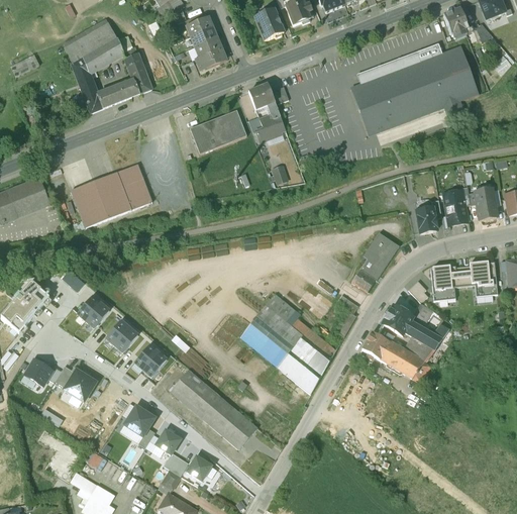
[(170,11),(180,6),(183,4),(180,0),(168,0),(162,5),(157,8),(162,15),(170,11)]
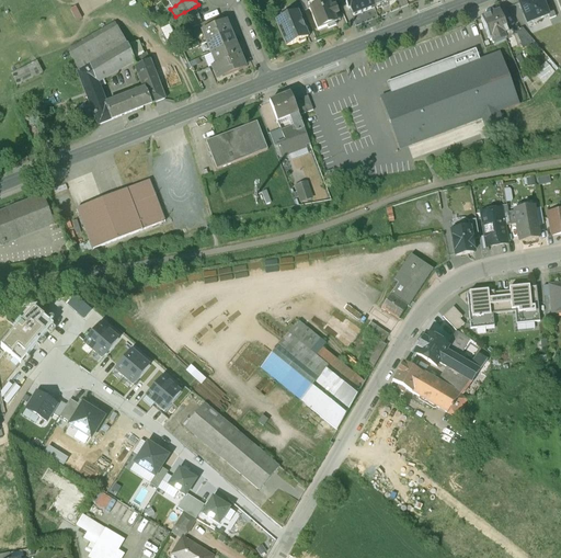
[(299,0),(304,9),(309,7),(308,3),(307,0),(299,0)]
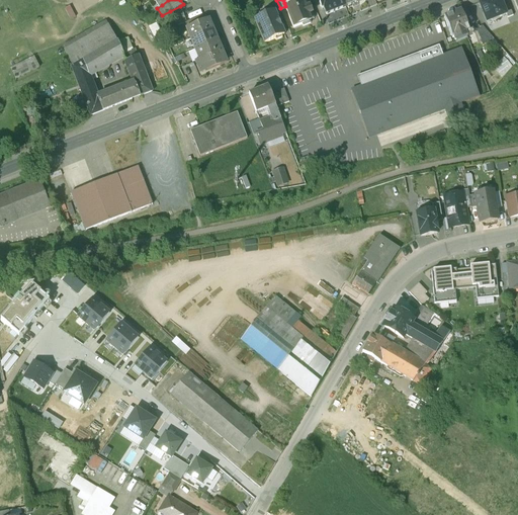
[(298,1),(297,0),(290,0),(284,3),(285,6),(293,25),(301,22),(303,24),(310,21),(309,19),(314,17),(308,0),(301,0),(298,1)]
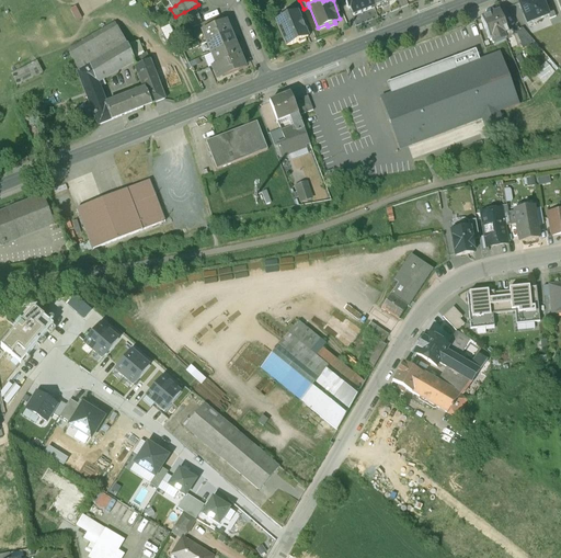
[(374,6),(370,0),(345,0),(348,7),(350,6),(353,13),(374,6)]
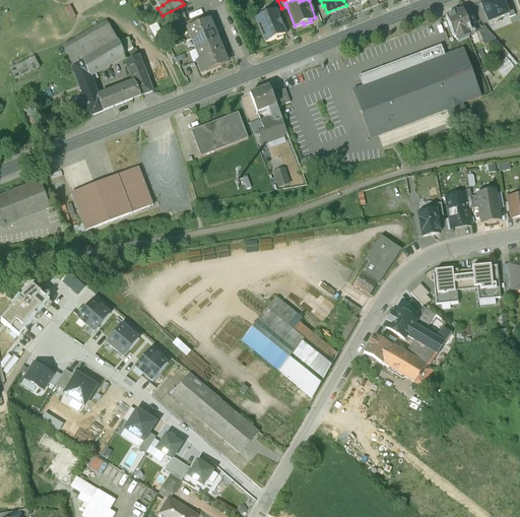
[(480,0),(489,19),(508,11),(503,0),(480,0)]
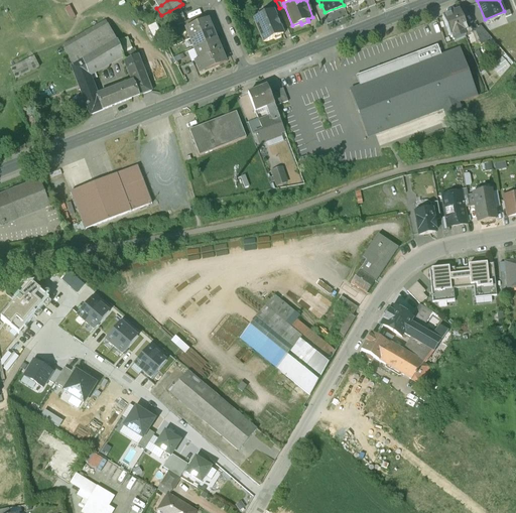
[(171,17),(182,12),(179,6),(169,11),(171,17)]
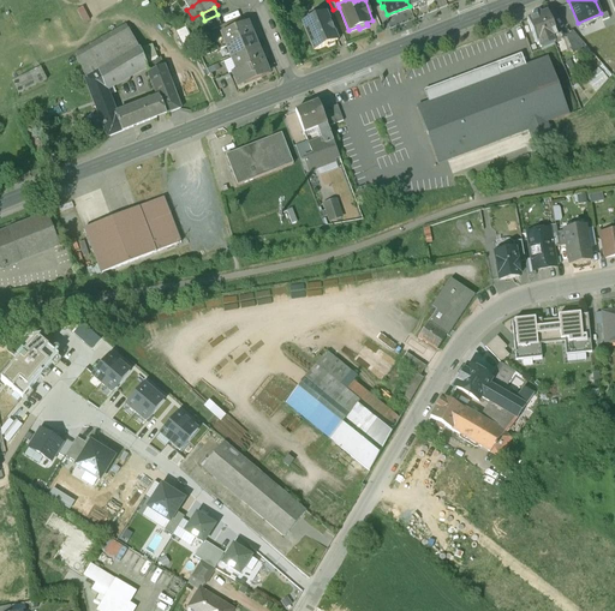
[(547,10),(527,17),(537,42),(538,41),(541,46),(554,40),(553,36),(557,34),(547,10)]
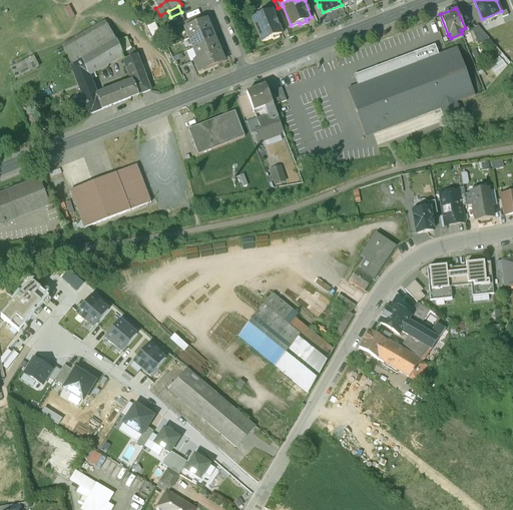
[(271,10),(252,18),(262,41),(271,37),(273,38),(278,35),(279,33),(280,33),(271,10)]
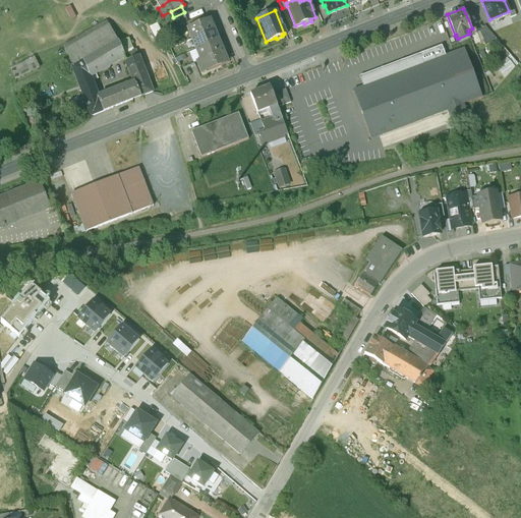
[(188,19),(184,21),(187,26),(210,17),(208,11),(188,19)]
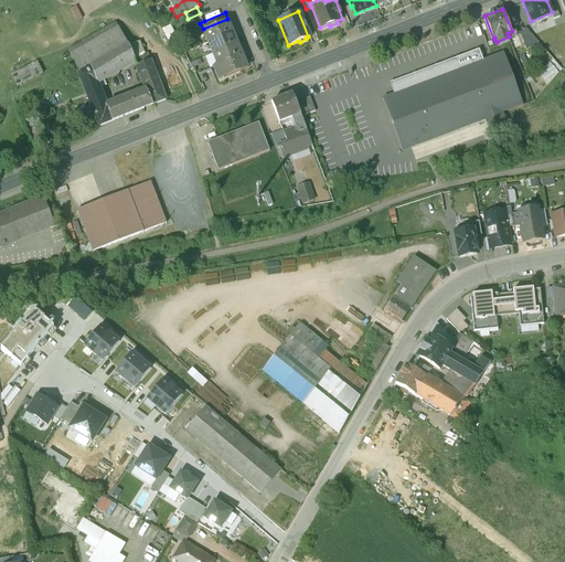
[(200,23),(204,21),(200,13),(188,19),(191,27),(200,23)]
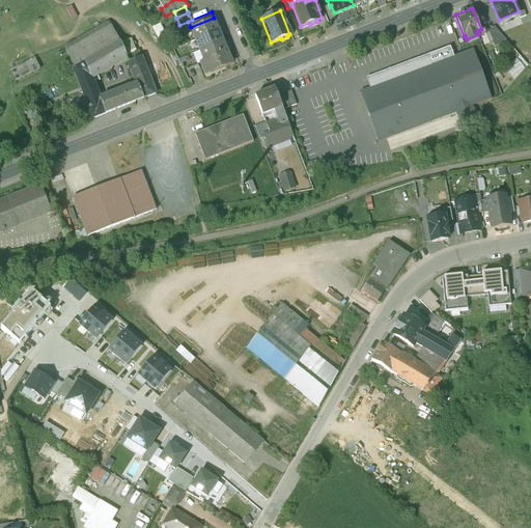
[(106,18),(61,42),(77,65),(85,60),(91,75),(127,54),(130,60),(142,55),(142,54),(143,50),(136,31),(120,39),(106,18)]
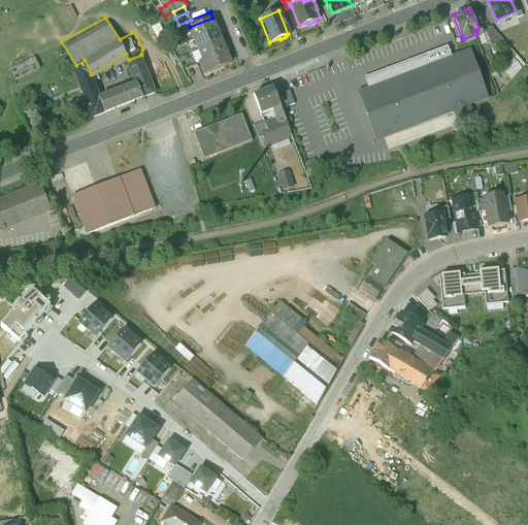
[(212,18),(190,27),(194,37),(217,28),(212,18)]
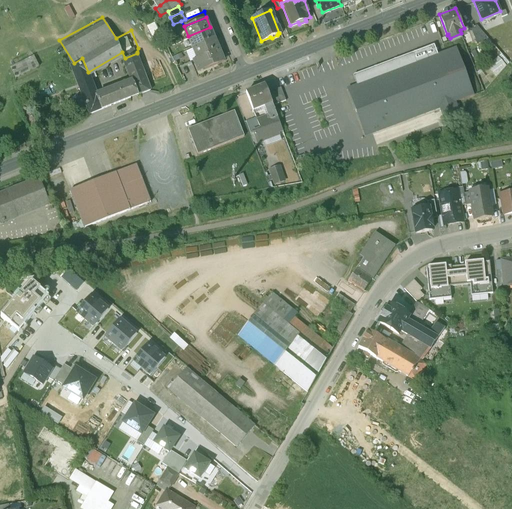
[(475,24),(470,26),(474,35),(478,33),(475,24)]
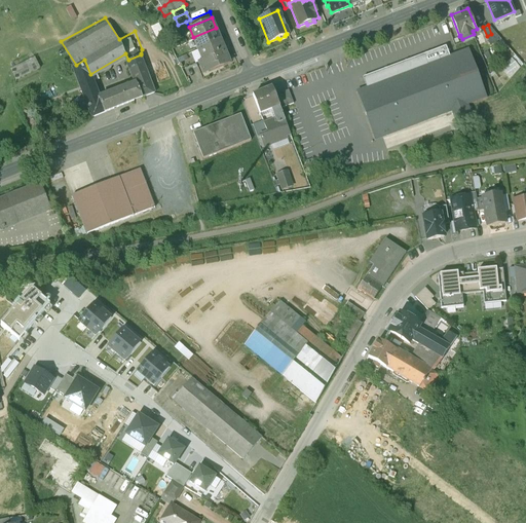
[(216,28),(193,37),(197,47),(221,38),(216,28)]
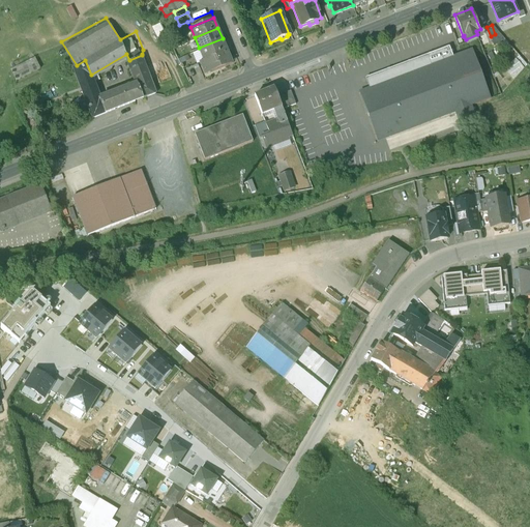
[(199,48),(199,49),(203,59),(204,59),(227,50),(223,38),(199,48)]
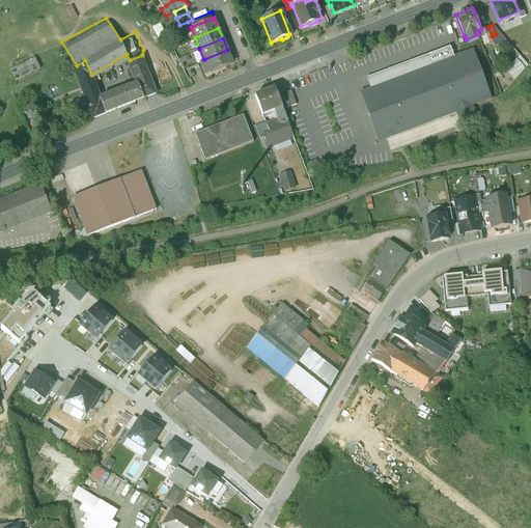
[(370,85),(360,89),(379,139),(455,111),(459,121),(477,115),(472,104),(491,96),(473,47),(453,54),(450,45),(366,76),(370,85)]
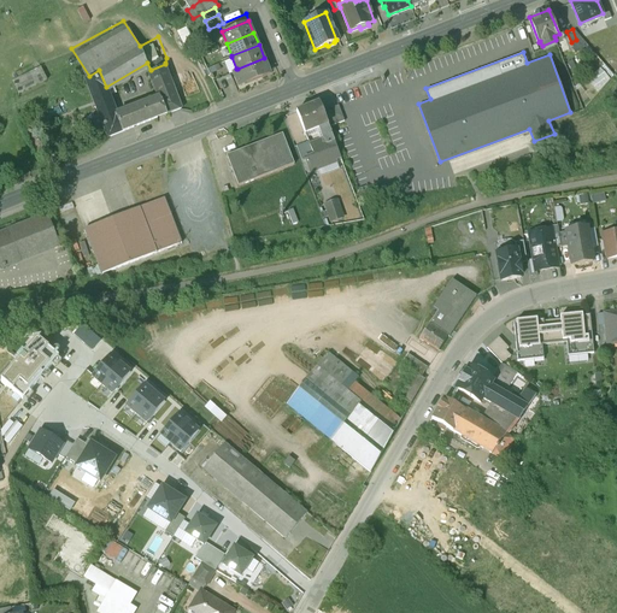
[(264,58),(238,69),(236,69),(233,70),(238,83),(270,70),(264,58)]
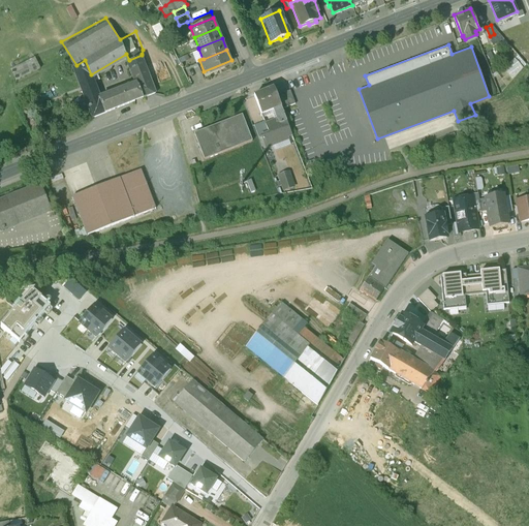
[(516,54),(503,64),(512,74),(524,64),(516,54)]
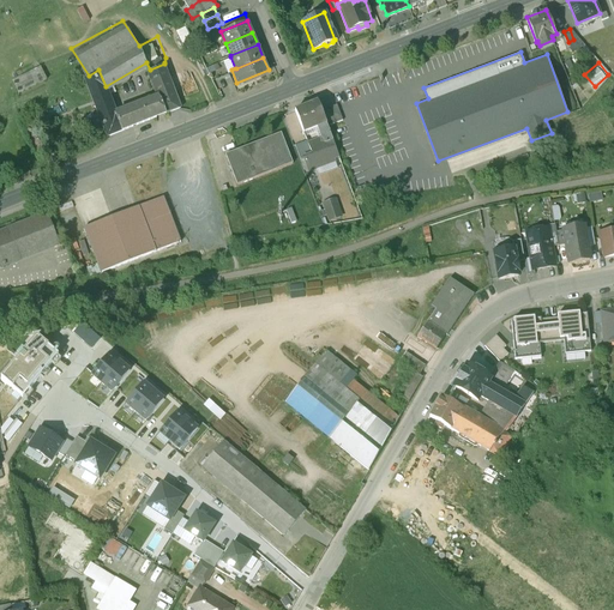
[(181,106),(164,64),(150,70),(160,94),(167,110),(181,106)]
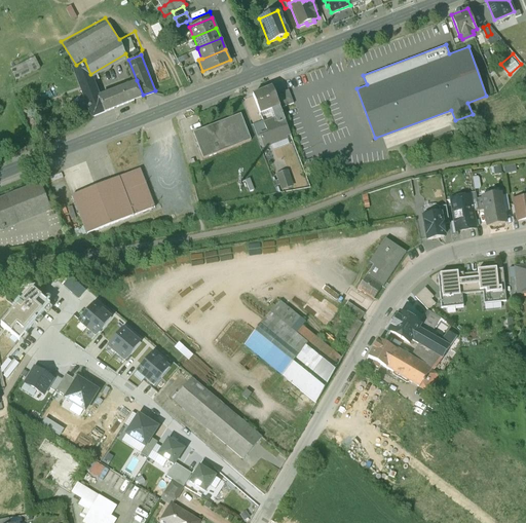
[(34,55),(10,68),(15,77),(39,66),(34,55)]
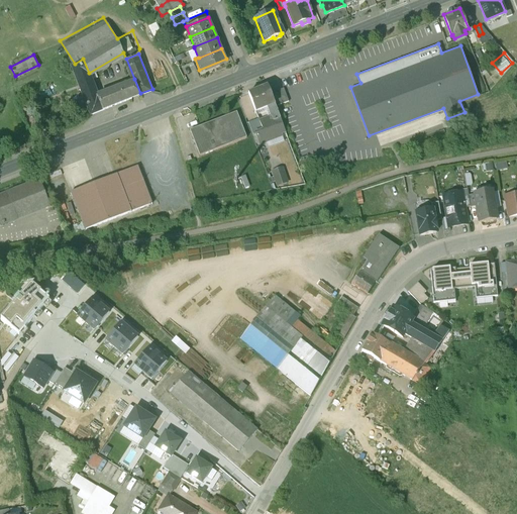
[(75,64),(72,66),(79,84),(91,78),(89,73),(83,59),(75,64)]
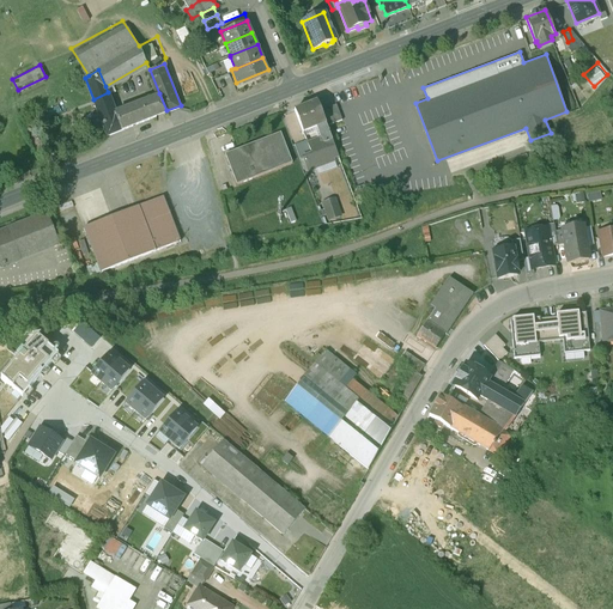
[(108,92),(93,99),(108,134),(122,128),(116,111),(108,92)]
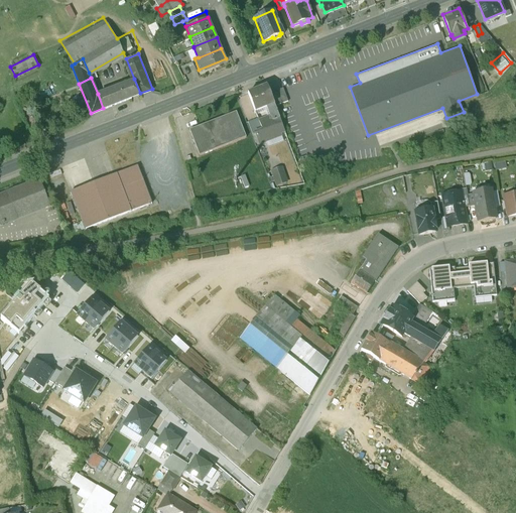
[(134,79),(98,94),(103,108),(140,93),(134,79)]
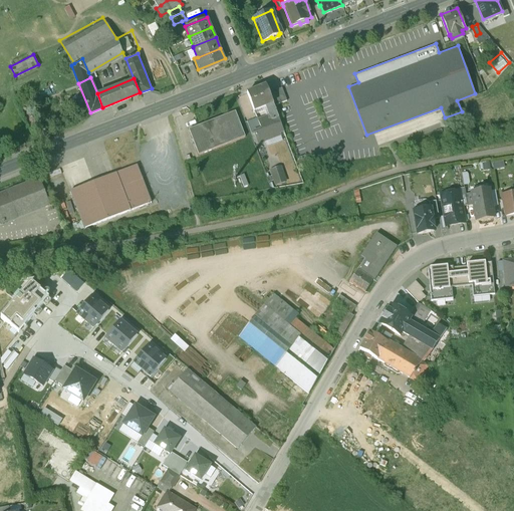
[(266,83),(247,90),(255,112),(264,108),(267,114),(258,118),(261,128),(255,130),(258,138),(261,140),(264,139),(266,135),(277,131),(276,130),(282,126),(273,103),(268,90),(266,83)]
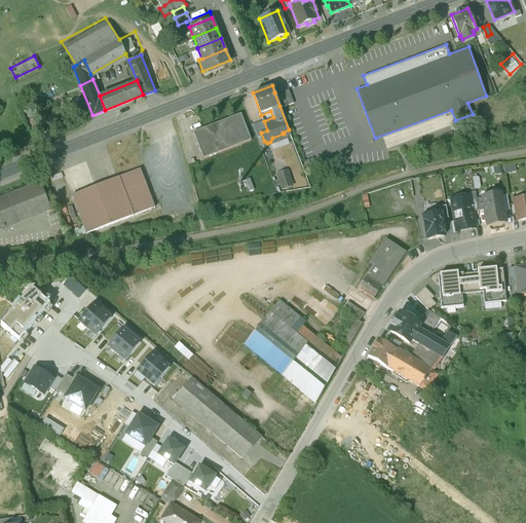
[(282,89),(287,103),(293,101),(289,87),(282,89)]
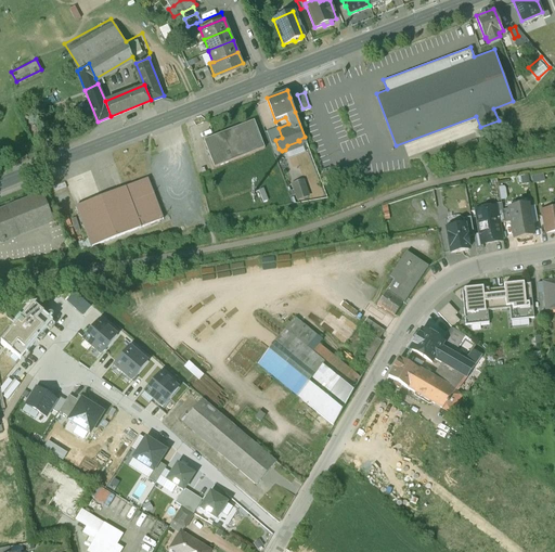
[(289,98),(295,112),(302,108),(297,94),(289,98)]
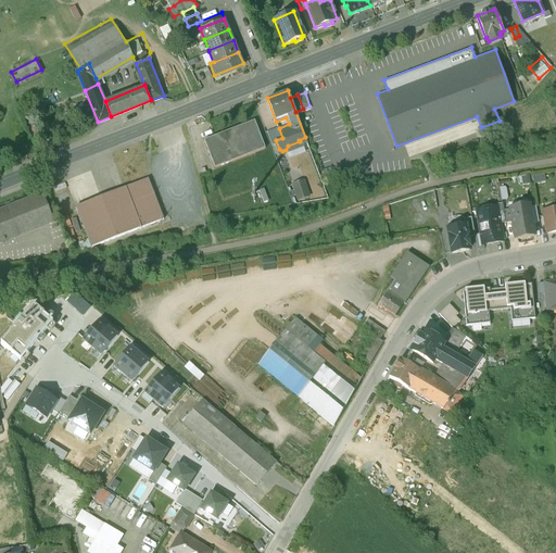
[(254,118),(240,124),(251,151),(265,146),(254,118)]
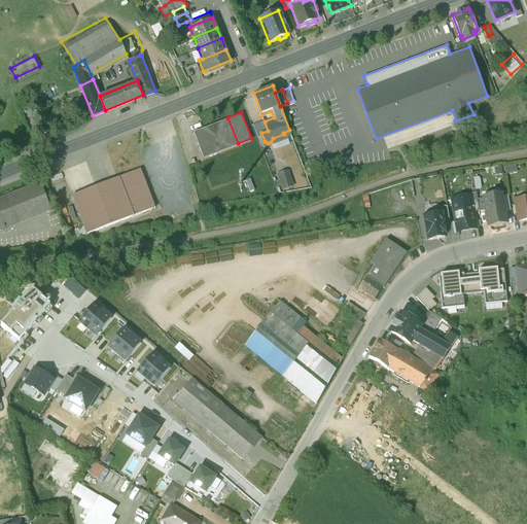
[(227,117),(194,131),(204,156),(238,143),(227,117)]
